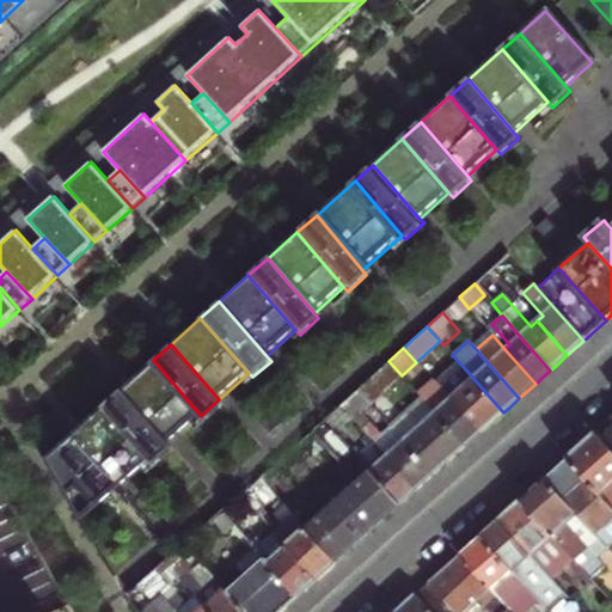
[(153,360),(118,391),(167,446),(201,416),(153,360)]
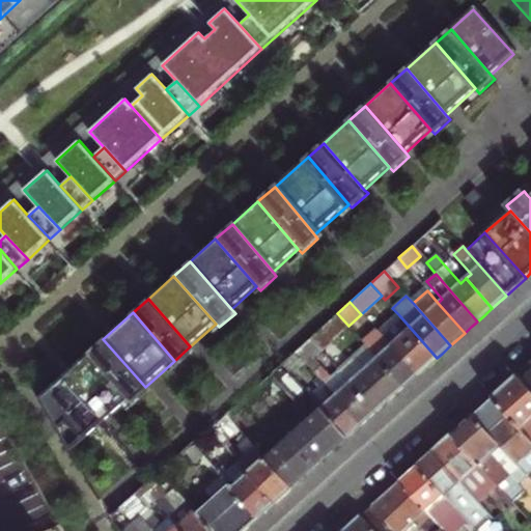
[(337,313),(323,326),(334,339),(348,326),(337,313)]
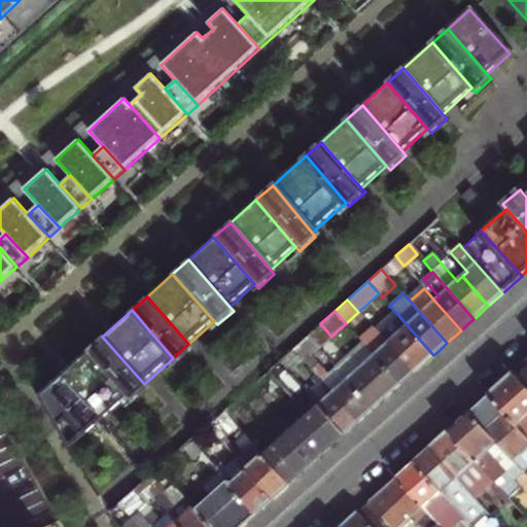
[(376,331),(413,374),(423,363),(433,355),(396,313),(376,331)]
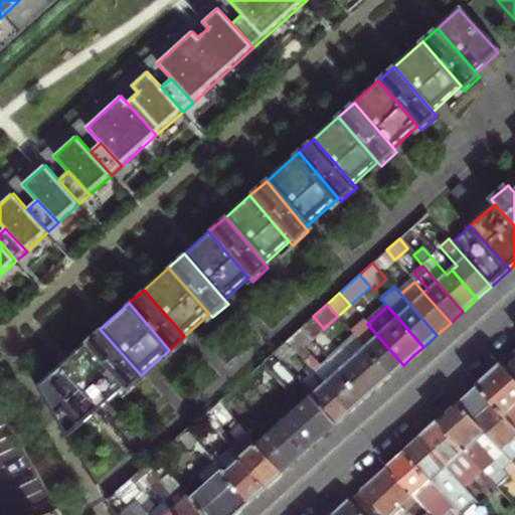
[(313,316),(300,328),(310,340),(324,329),(313,316)]
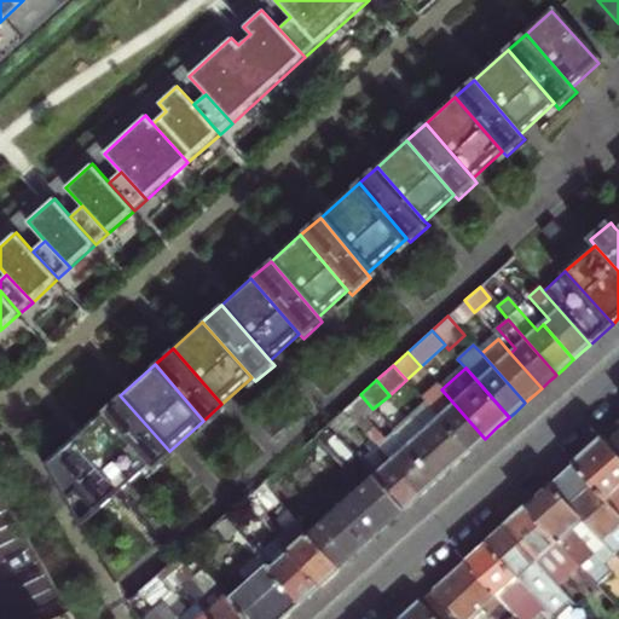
[(428,405),(470,452),(478,445),(485,439),(441,389),(438,386),(423,399),(428,405)]
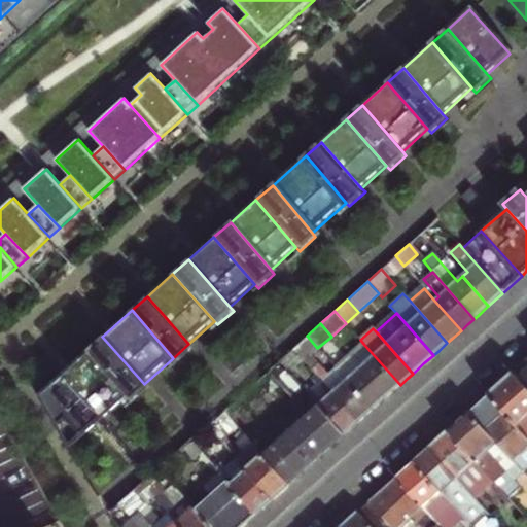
[(307,336),(292,348),(301,358),(304,361),(317,348),(307,336)]
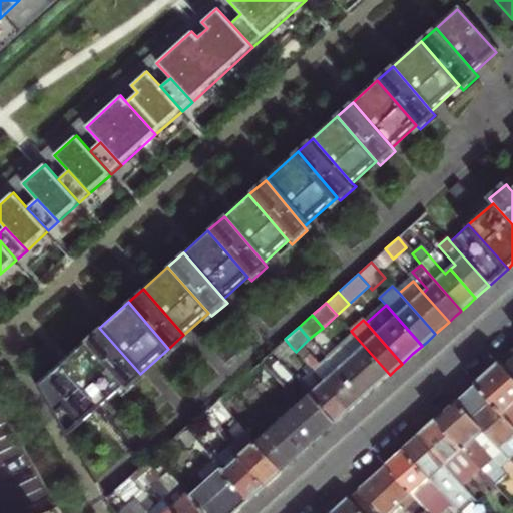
[(99,328),(84,342),(124,388),(128,392),(143,378),(140,374),(99,328)]
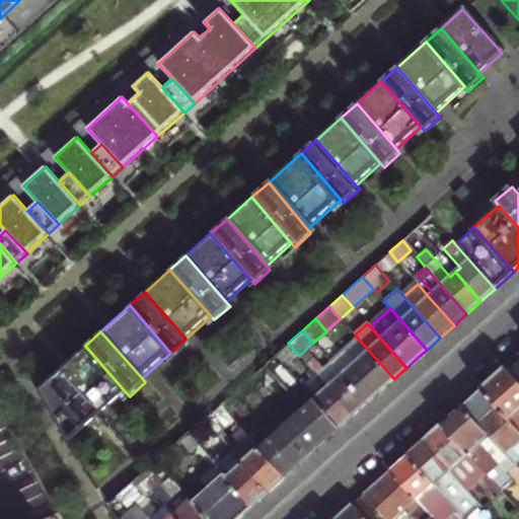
[(345,352),(380,391),(387,385),(394,379),(359,340),(345,352)]
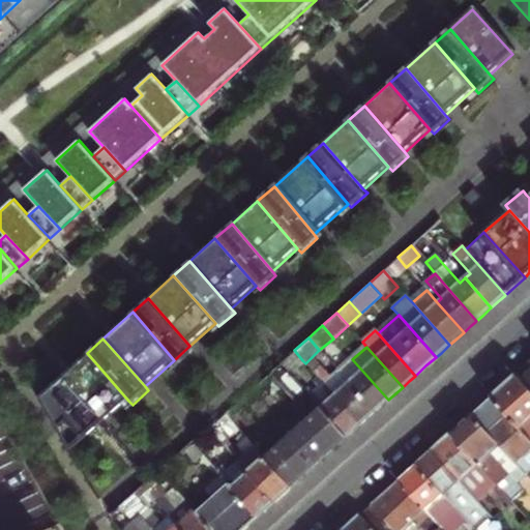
[(302,360),(294,350),(280,363),(288,373),(302,360)]
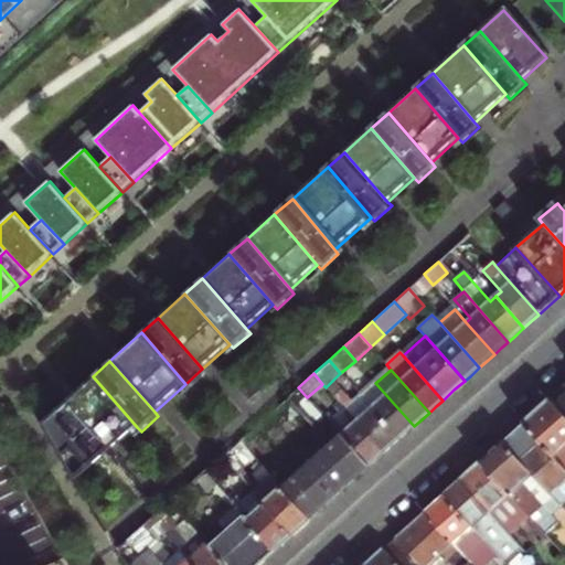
[(93,376),(42,420),(75,479),(137,427),(93,376)]
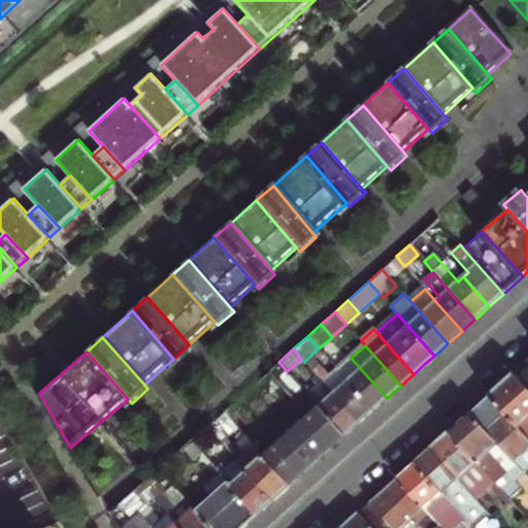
[(337,370),(373,410),(380,404),(387,398),(351,358),(337,370)]
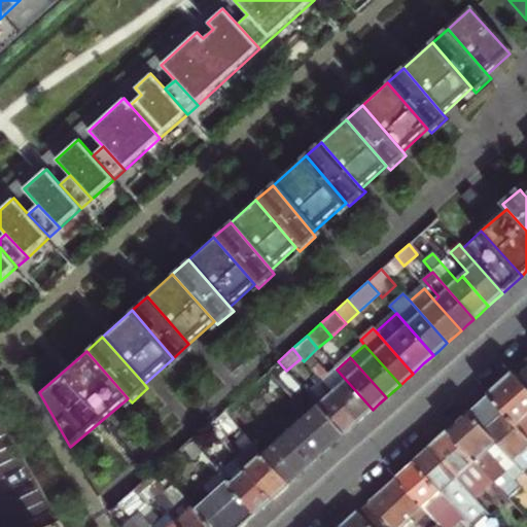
[(526,361),(526,369),(518,378),(526,388),(526,360),(526,361)]
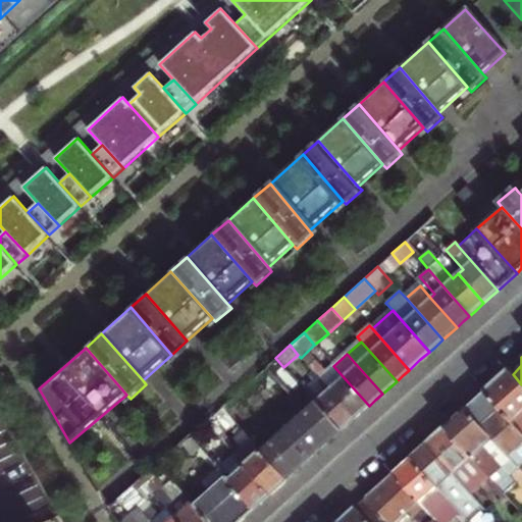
[(320,379),(355,418),(360,413),(369,406),(333,366),(320,379)]
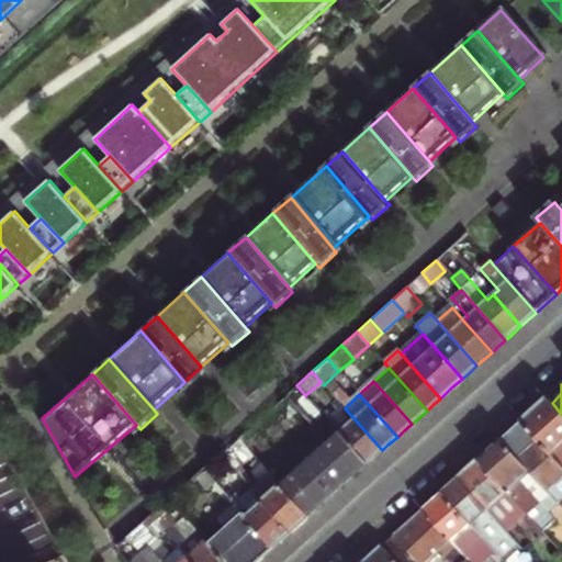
[(535,409),(520,423),(561,467),(561,414),(552,403),(548,398),(535,409)]
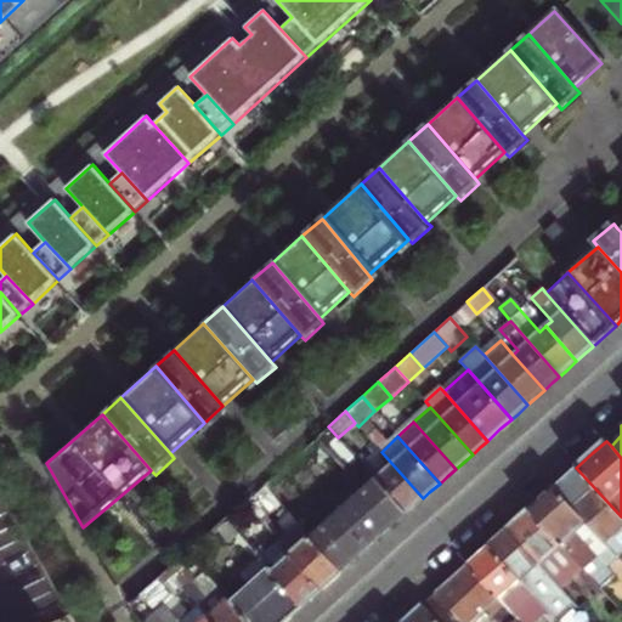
[(324,454),(315,444),(293,464),(303,475),(324,454)]
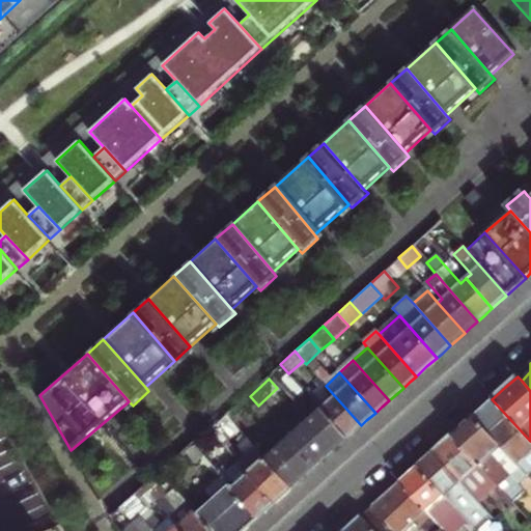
[(313,401),(346,439),(355,431),(361,425),(326,386),(311,398),(313,401)]
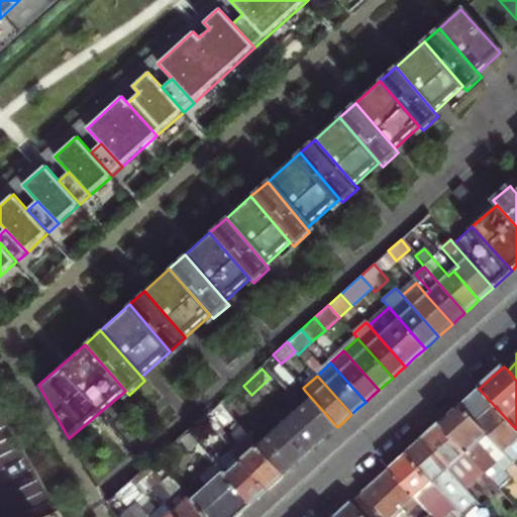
[(471,396),(459,406),(507,456),(514,464),(516,461),(516,429),(479,389),(471,396)]
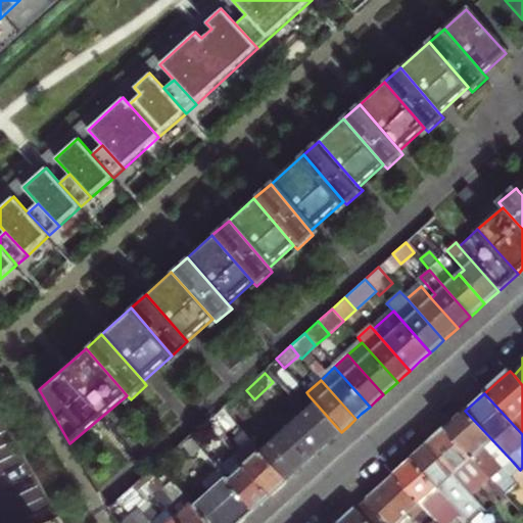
[(262,453),(286,481),(315,456),(341,432),(308,395),(304,399),(311,407),(262,453)]
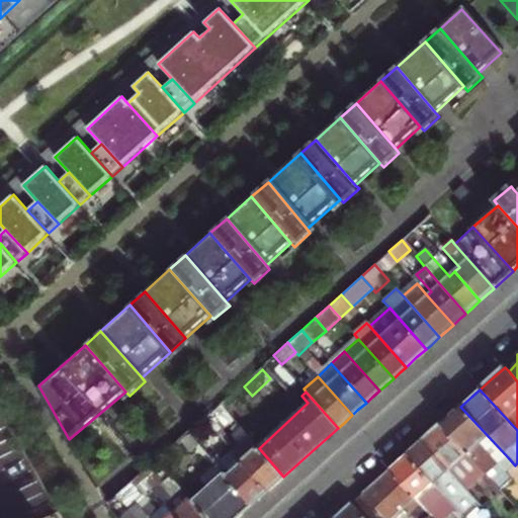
[(233,396),(224,405),(231,412),(240,404),(233,396)]
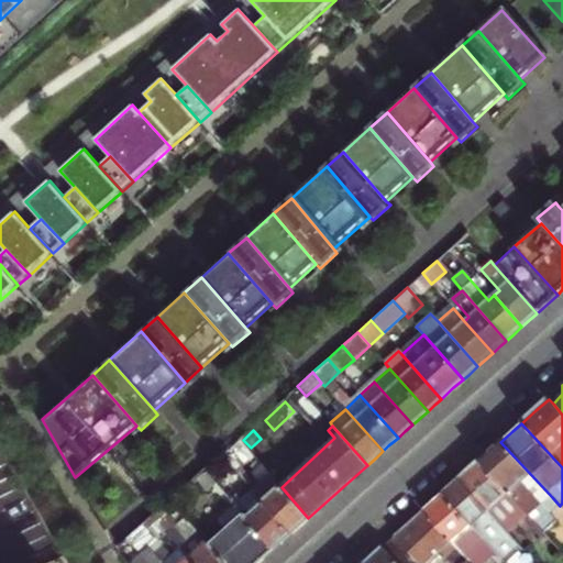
[(251,492),(289,536),(299,527),(308,518),(282,487),(271,475),(258,486),(242,468),(254,457),(238,439),(219,455),(251,492)]
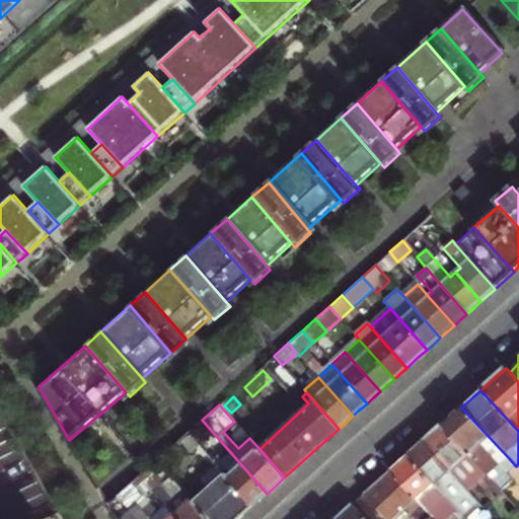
[(441,426),(502,493),(514,482),(501,466),(509,458),(461,408),(452,416),(441,426)]
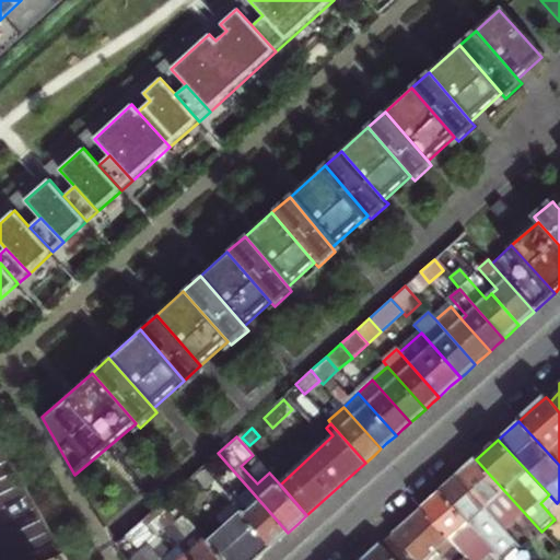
[(0,559),(67,559),(0,444),(0,559)]
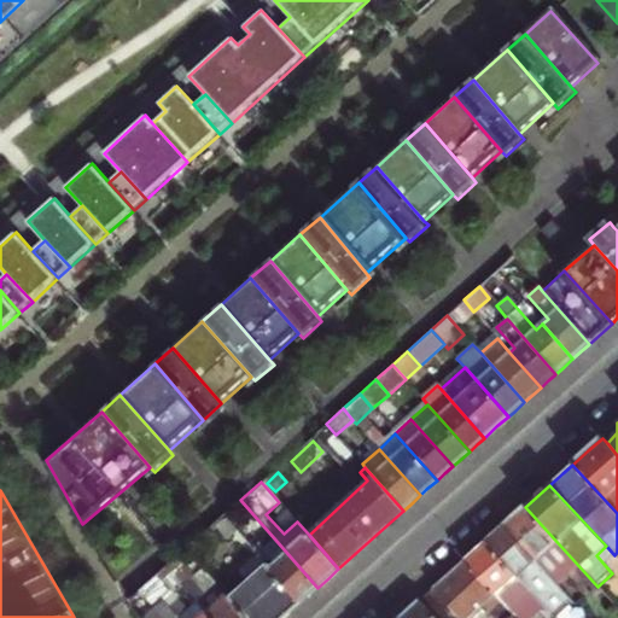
[(516,517),(503,526),(557,584),(573,569),(593,590),(598,587),(525,507),(516,517)]
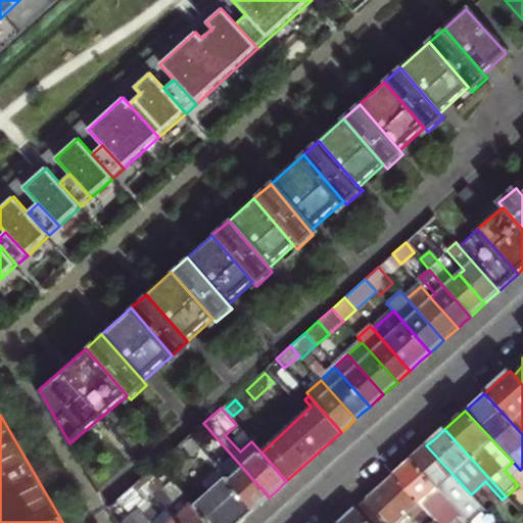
[(220,470),(254,510),(263,503),(269,497),(233,457),(223,466),(218,460),(219,459),(194,431),(189,436),(200,448),(220,470)]
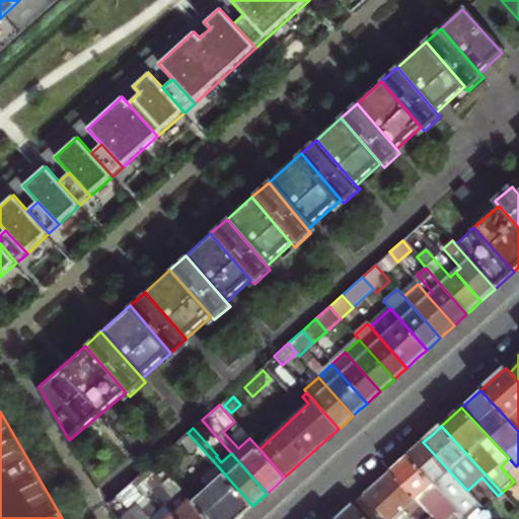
[(199,445),(188,433),(179,440),(191,452),(199,445)]
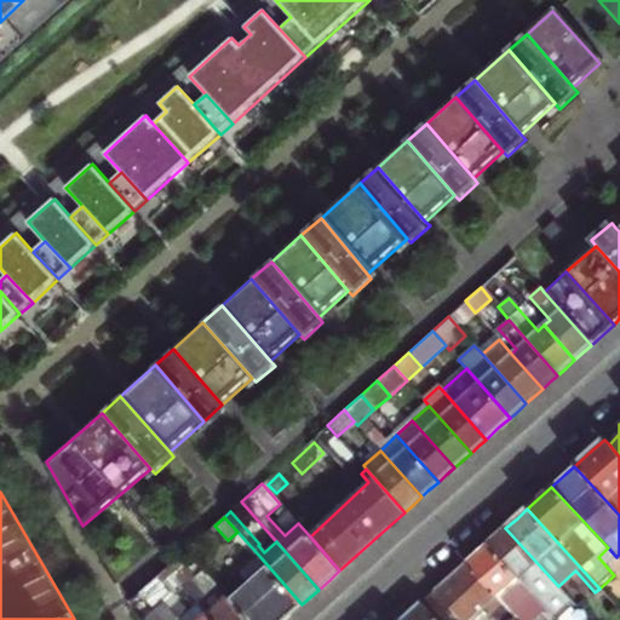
[(497,535),(487,545),(546,610),(555,619),(557,619),(575,604),(558,586),(505,528),(497,535)]
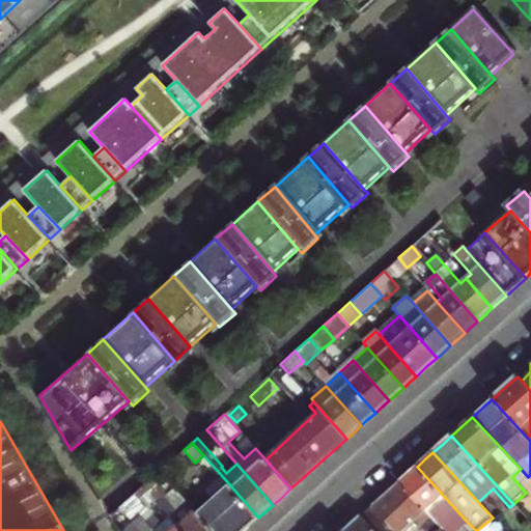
[(409,474),(399,482),(444,530),(464,530),(462,528),(468,523),(417,467),(409,474)]
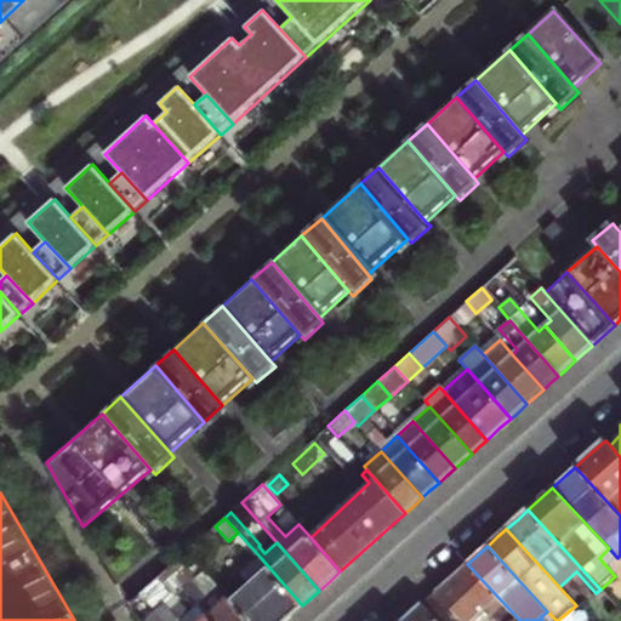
[(229,600),(248,620),(284,620),(286,620),(302,605),(261,558),(243,574),(250,582),(229,600)]
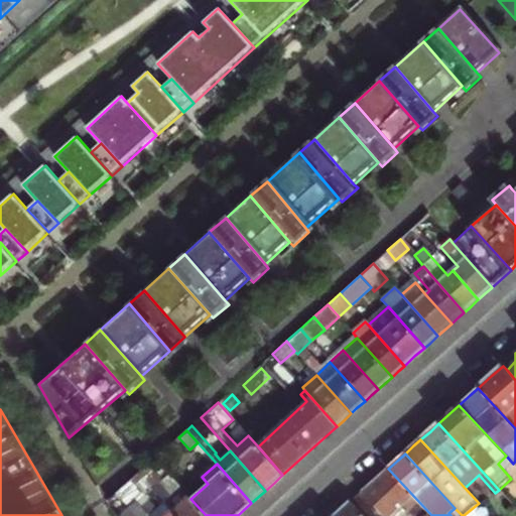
[(372,484),(352,502),(364,515),(396,515),(405,508),(411,515),(431,515),(388,469),(372,484)]
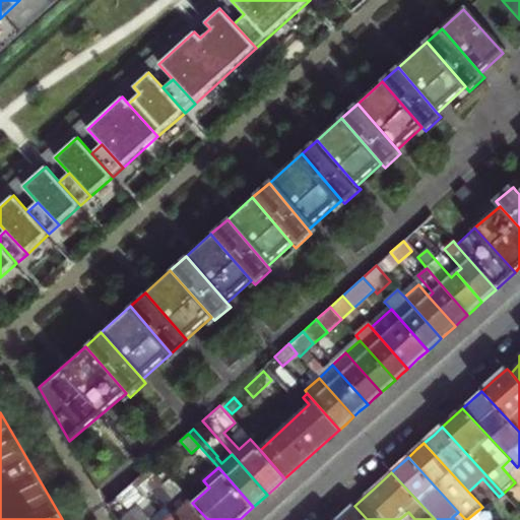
[(167,508),(178,519),(207,519),(192,503),(171,478),(154,494),(167,508)]
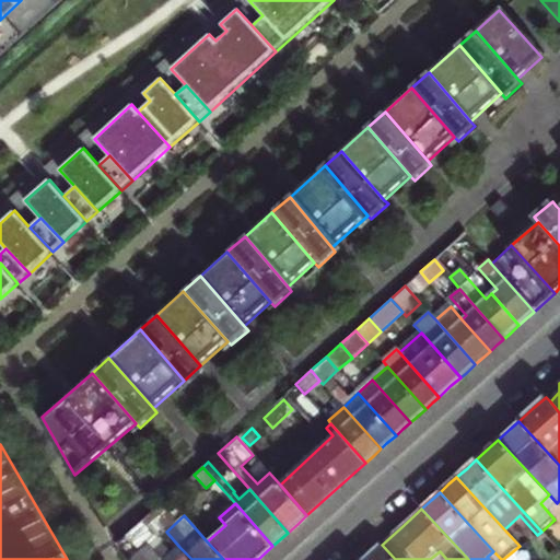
[(149,547),(161,559),(191,559),(179,547),(173,553),(159,538),(149,547)]
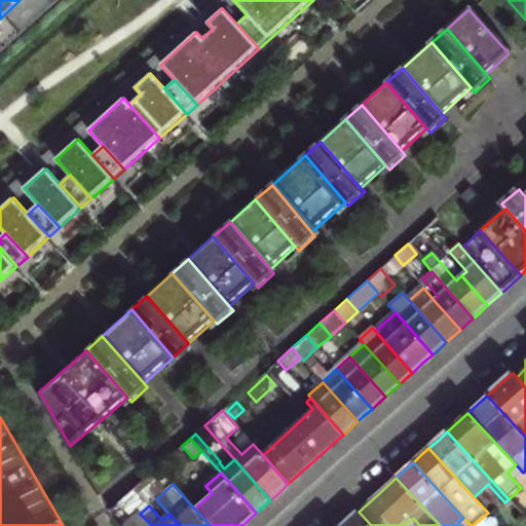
[(348,520),(341,525),(371,525),(359,512),(348,520)]
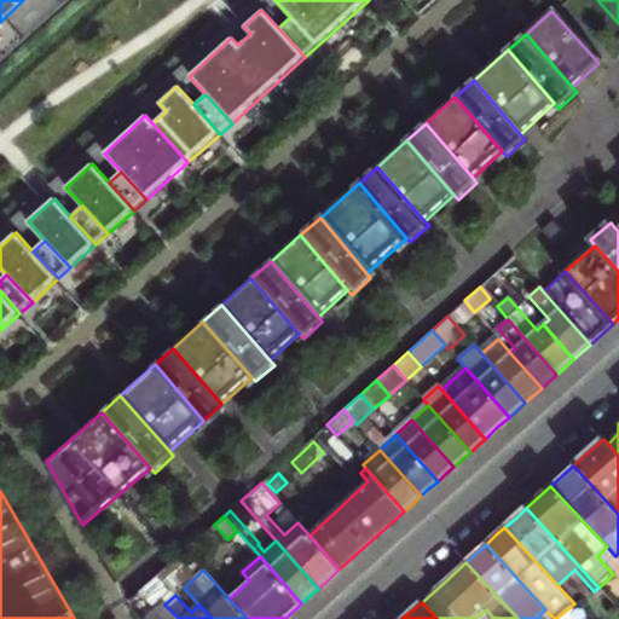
[(148,618),(178,618),(165,605),(148,618)]
